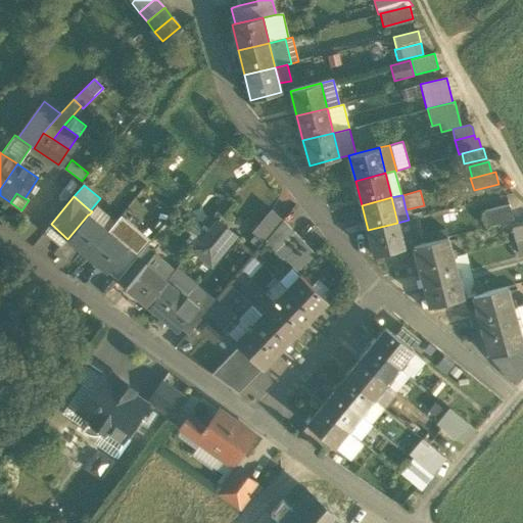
[(67,239),(88,255),(107,231),(115,222),(96,204),(91,210),(92,211),(89,215),(88,215),(67,239)]
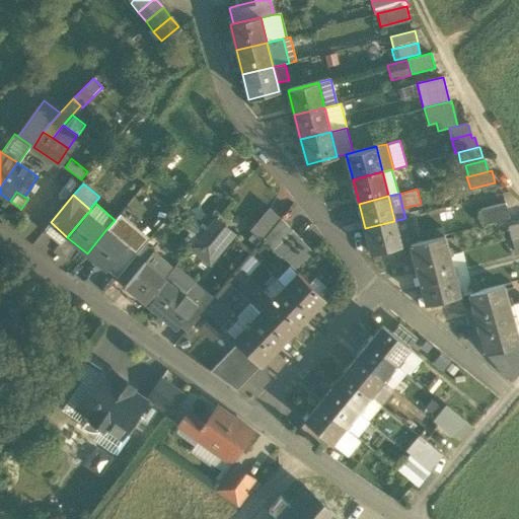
[(480,209),(485,224),(509,218),(505,203),(480,209)]
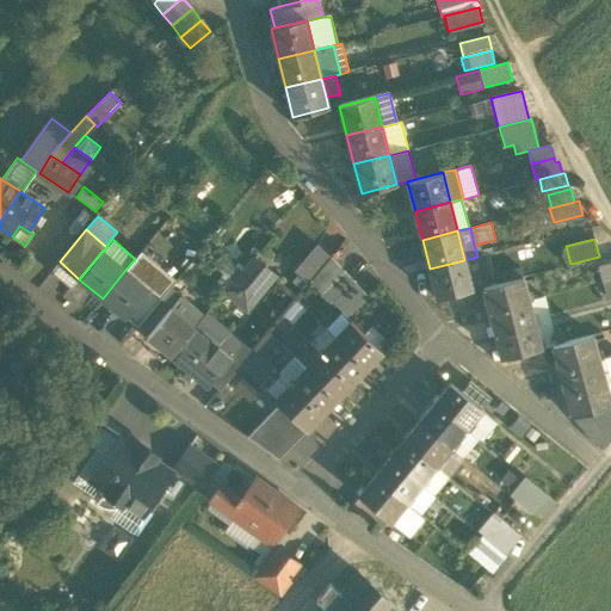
[(312,281),(331,257),(318,245),(315,247),(295,271),(308,284),(312,281)]
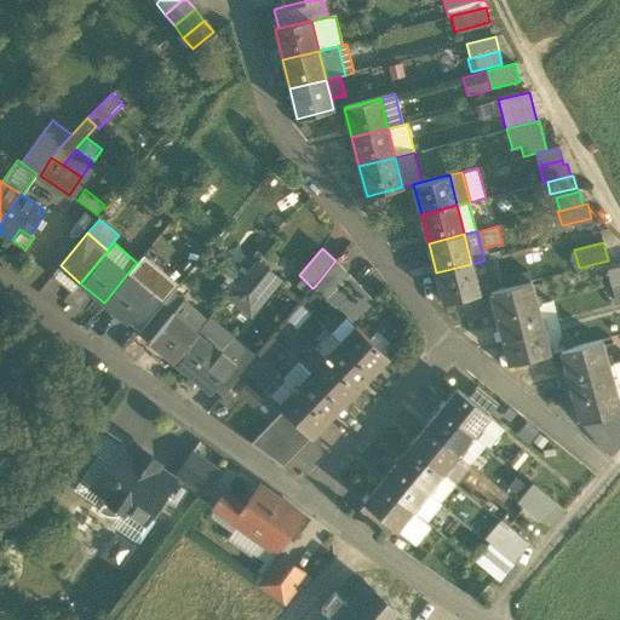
[(137,263),(127,274),(151,294),(162,303),(172,291),(178,283),(143,254),(137,263)]
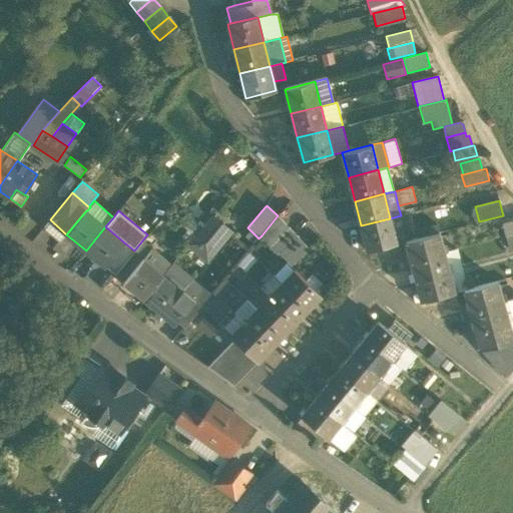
[(178,221),(195,235),(202,226),(186,212),(178,221)]
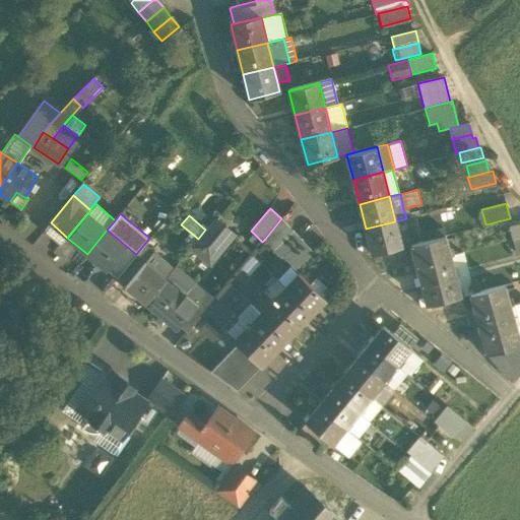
[(265,239),(272,248),(294,231),(281,218),(265,239)]
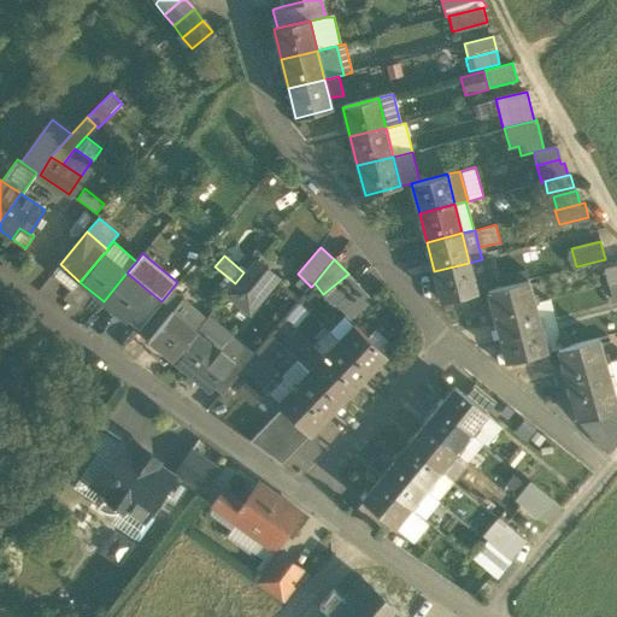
[(488,289),(493,313),(534,303),(528,280),(499,287),(489,289),(482,259),(469,263),(477,292),(488,289)]
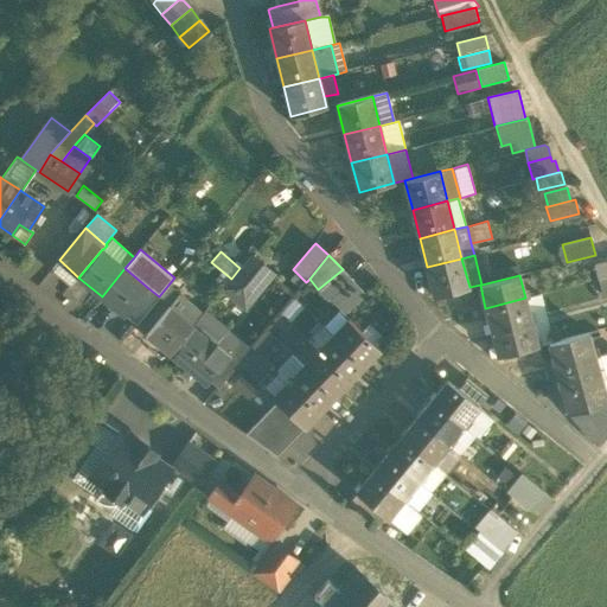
[(231,279),(223,288),(246,307),(273,274),(250,256),(240,268),(231,279)]
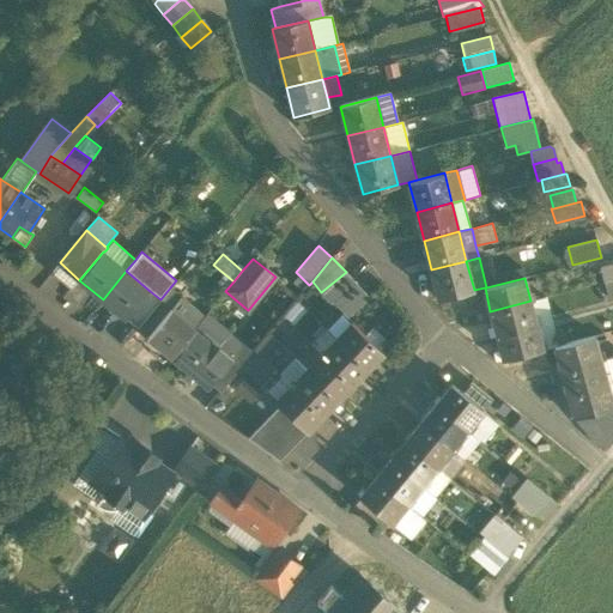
[(438,299),(474,290),(466,261),(431,269),(438,299)]
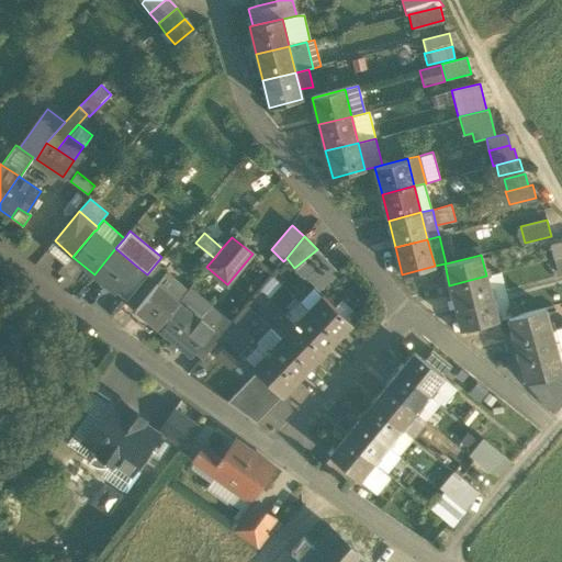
[(47,249),(66,265),(72,257),(55,240),(47,249)]
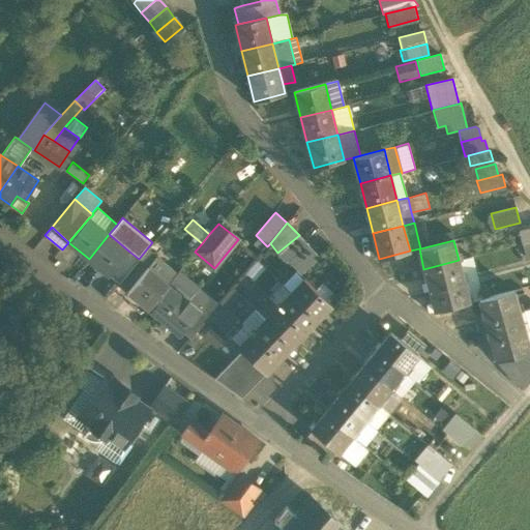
[(425,234),(429,246),(453,240),(450,227),(425,234)]
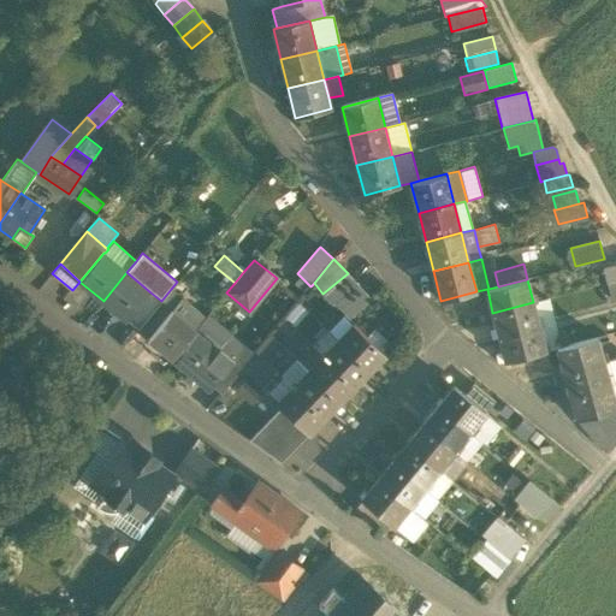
[(615,264),(603,267),(606,284),(615,282),(615,264)]
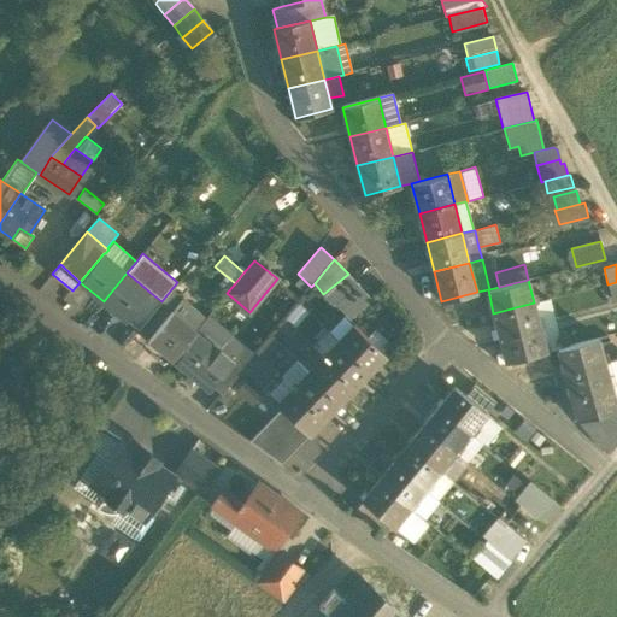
[(151,293),(127,272),(104,301),(127,321),(151,293)]
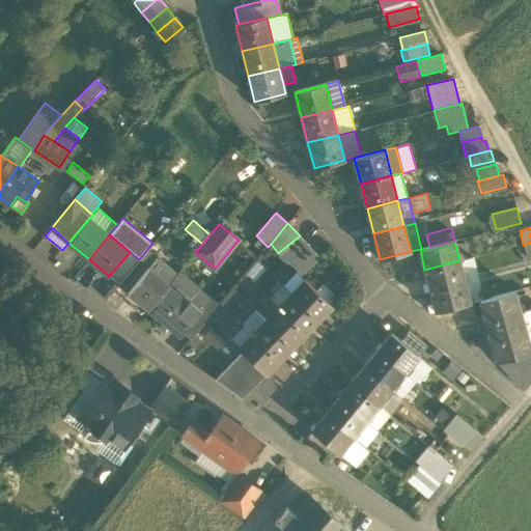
[(278,253),(286,262),(287,261),(308,245),(300,235),(278,253)]
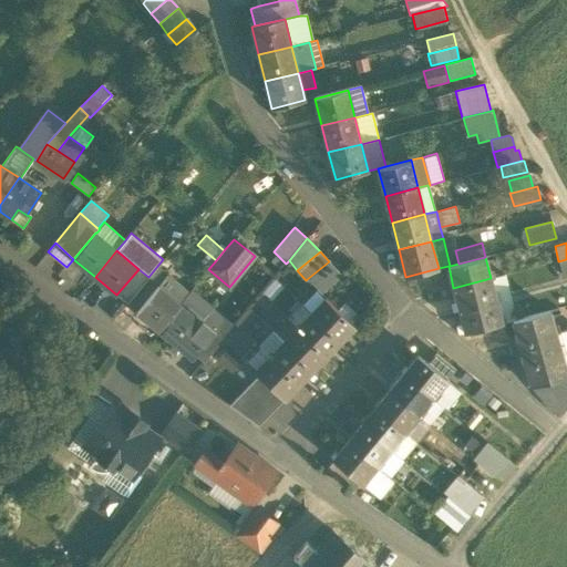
[(342,275),(329,261),(307,279),(317,289),(321,294),(342,275)]
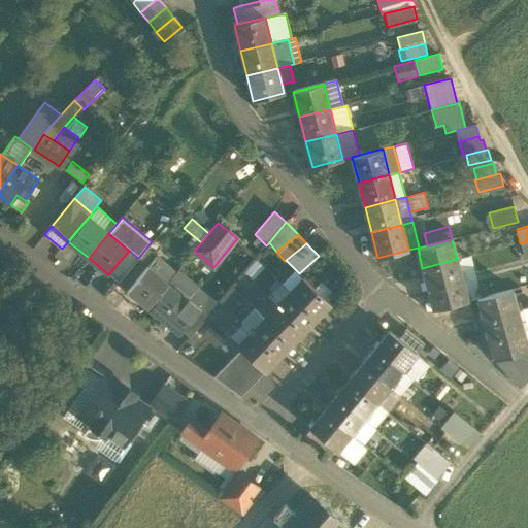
[(146,248),(138,258),(147,265),(156,255),(146,248)]
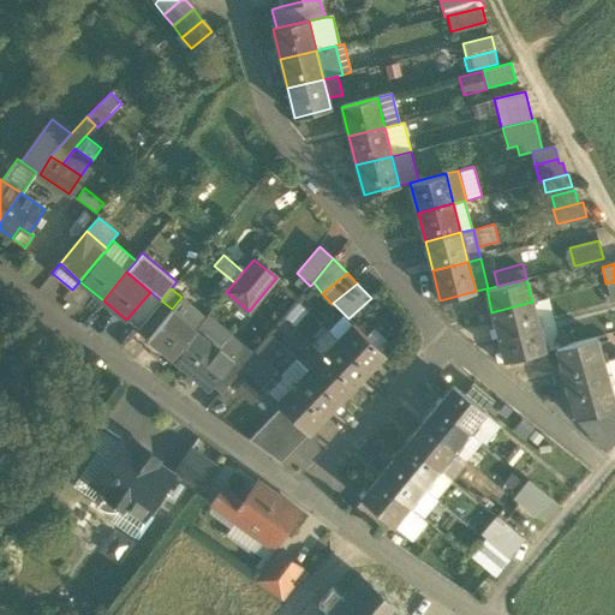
[(126,320),(137,329),(161,300),(150,292),(126,320)]
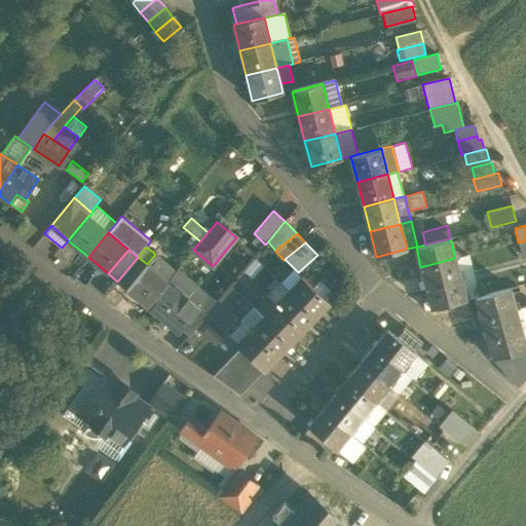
[(176,270),(155,254),(147,264),(167,282),(176,270)]
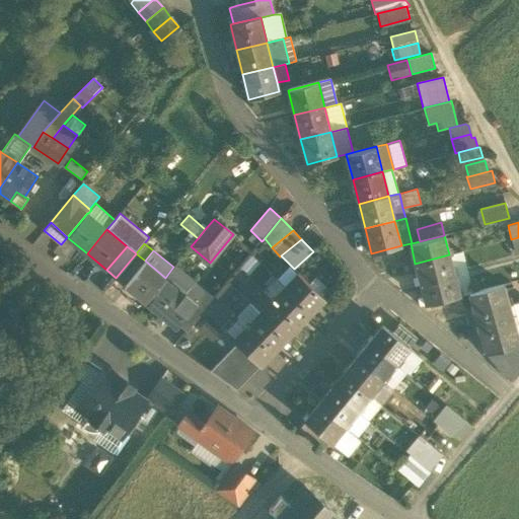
[(462,251),(449,254),(454,275),(467,271),(462,251)]
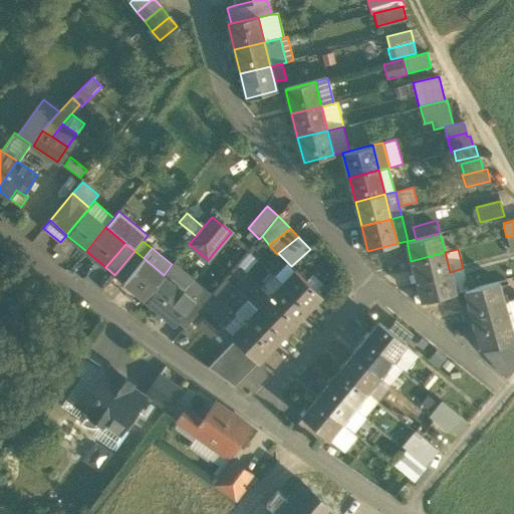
[(144,258),(135,251),(114,275),(123,282),(144,258)]
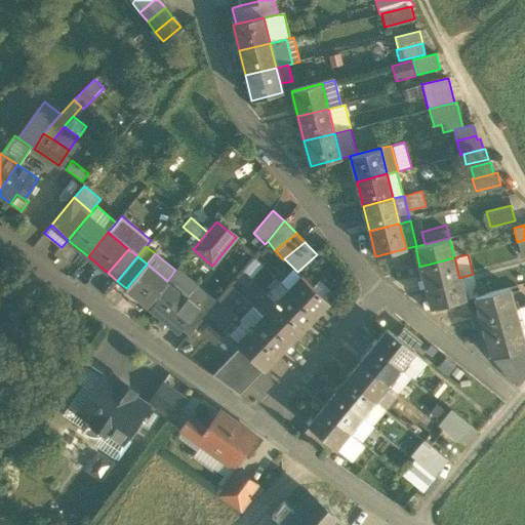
[(254,256),(242,271),(250,279),(263,265),(254,256)]
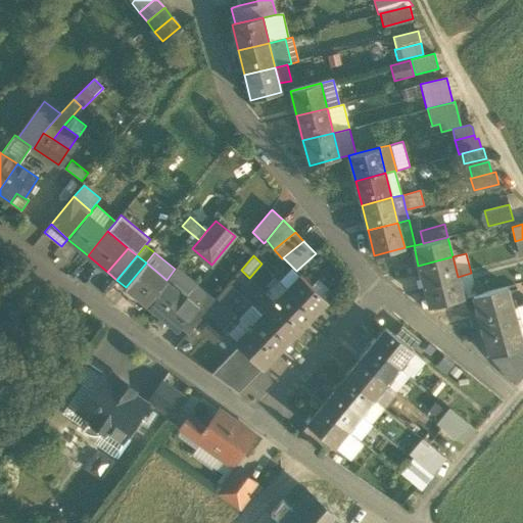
[(418,287),(424,286),(458,277),(453,256),(418,266),(422,280),(417,281),(418,287)]
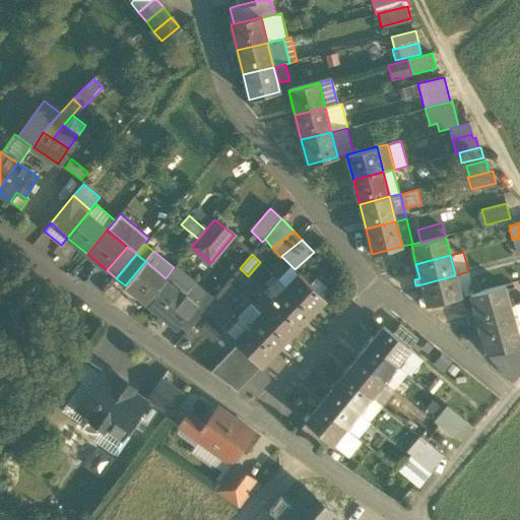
[(124,286),(145,303),(165,278),(166,278),(145,261),(125,285),(124,286)]
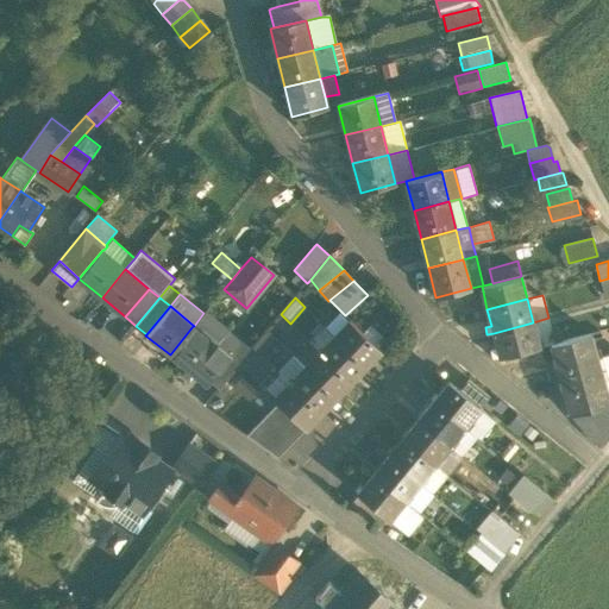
[(334,336),(350,319),(345,315),(340,311),(325,327),(334,336)]
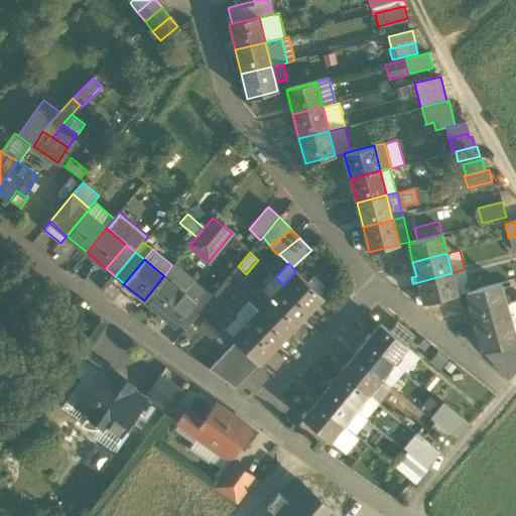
[(164,276),(163,276),(183,293),(195,301),(203,291),(172,265),(164,276)]
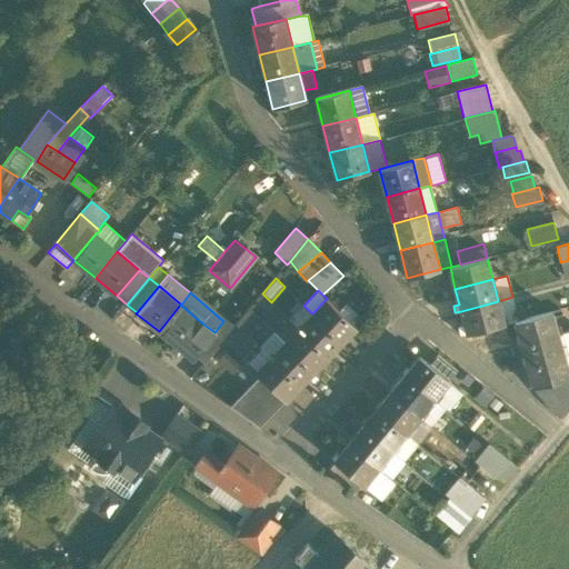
[(498,301),(505,323),(515,320),(519,319),(512,297),(498,301)]
